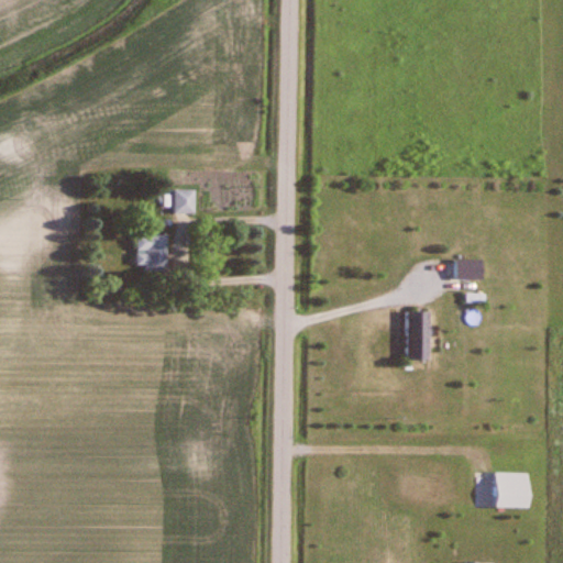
[(173,216),(195,216),(195,191),(173,191),(173,216)]
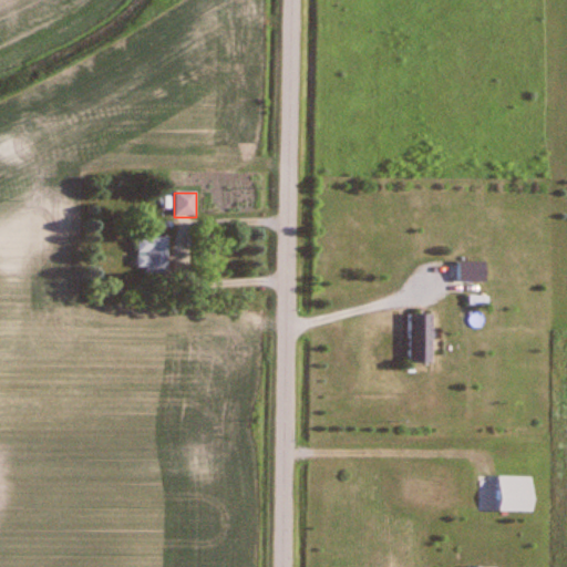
[(167,237),(135,237),(135,272),(167,272),(167,237)]
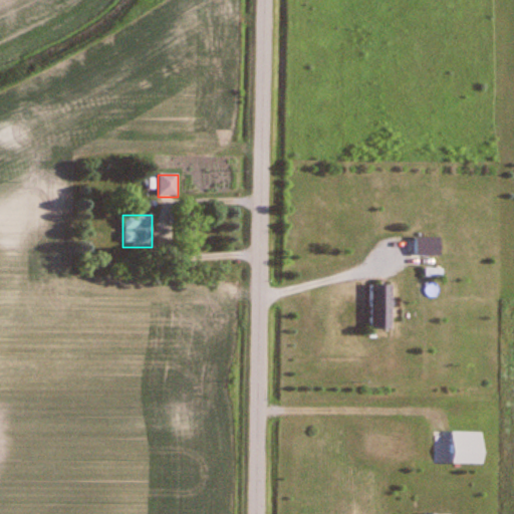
[(438,238),(414,238),(414,255),(438,255),(438,238)]
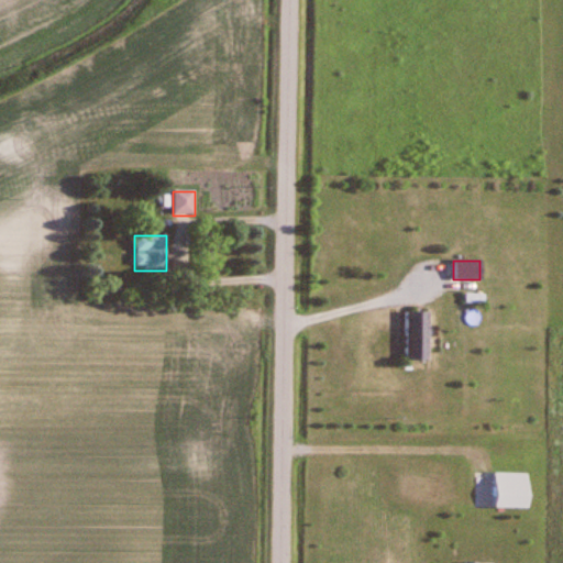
[(403,360),(426,360),(426,312),(403,312),(403,360)]
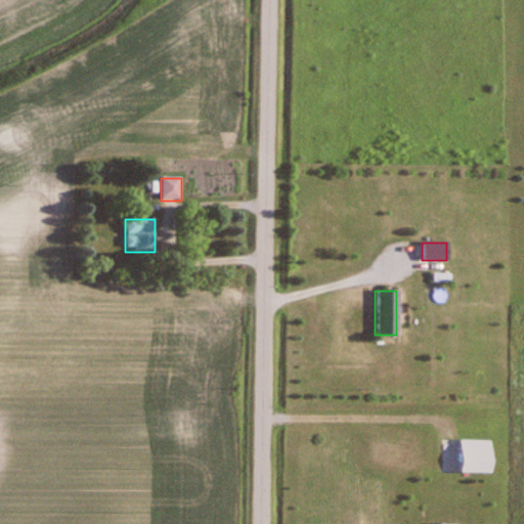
[(459,474),(489,474),(489,441),(459,441),(459,474)]
